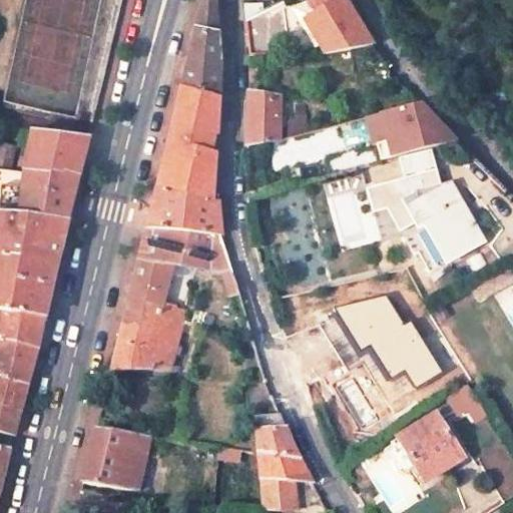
[(211,0),(202,0),(181,86),(217,95),(216,61),(211,0)]
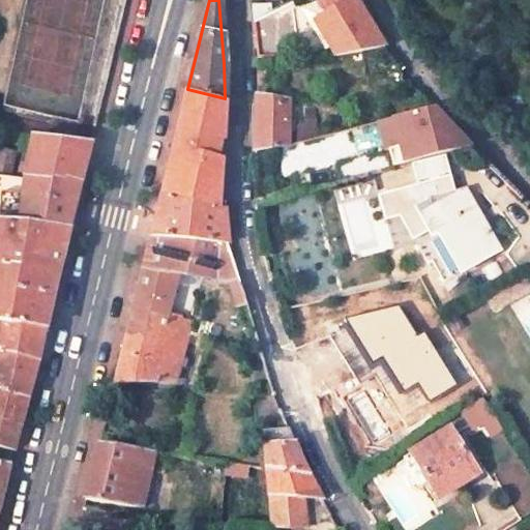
[(254,51),(292,34),(287,0),(283,0),(270,5),(253,13),(254,51)]
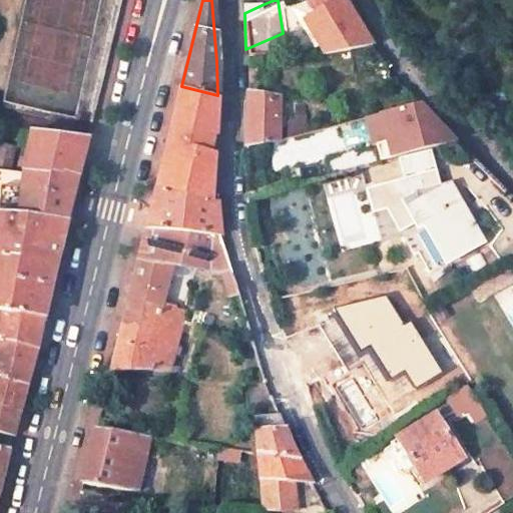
[(364,28),(345,0),(301,0),(306,10),(301,13),(310,28),(314,27),(317,39),(364,28)]
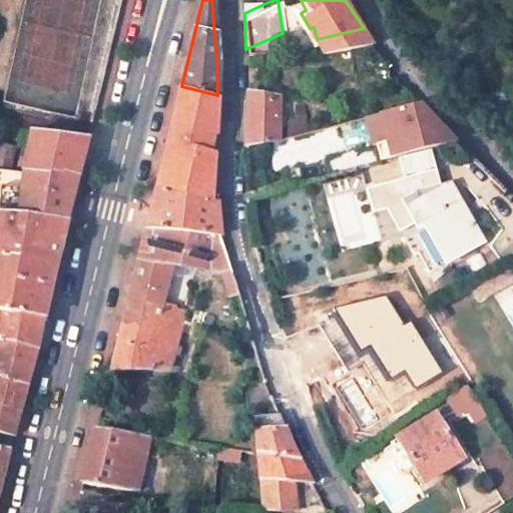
[(244,13),(262,5),(260,1),(243,1),(244,13)]
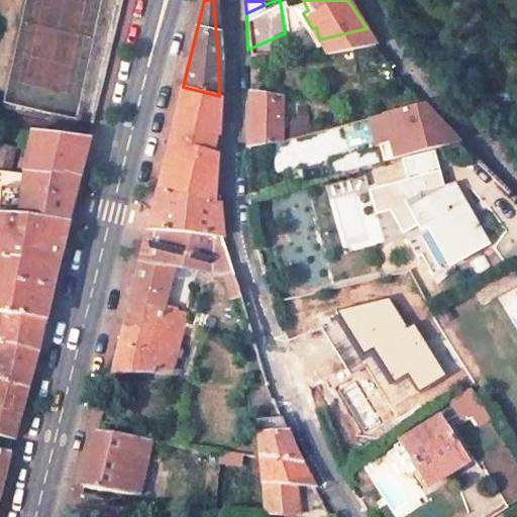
[(219,96),(183,87),(157,189),(214,201),(219,96)]
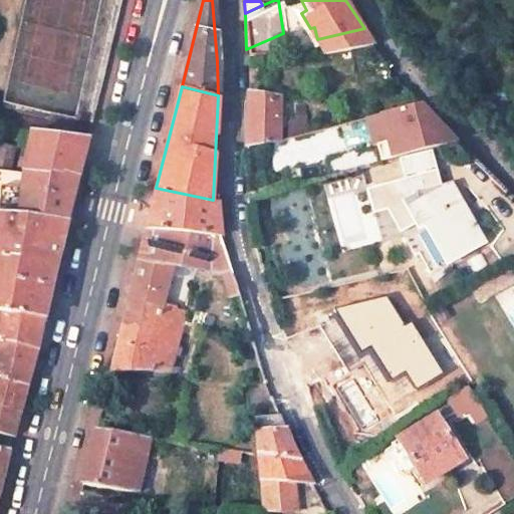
[(279,138),(279,97),(248,94),(249,144),(279,138)]
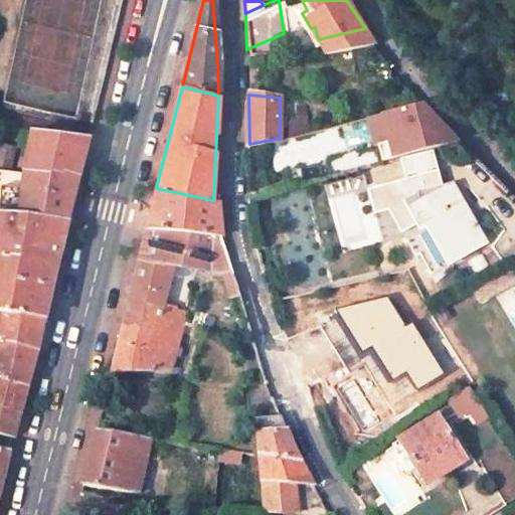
[(315,136),(316,107),(295,107),(295,136),(315,136)]
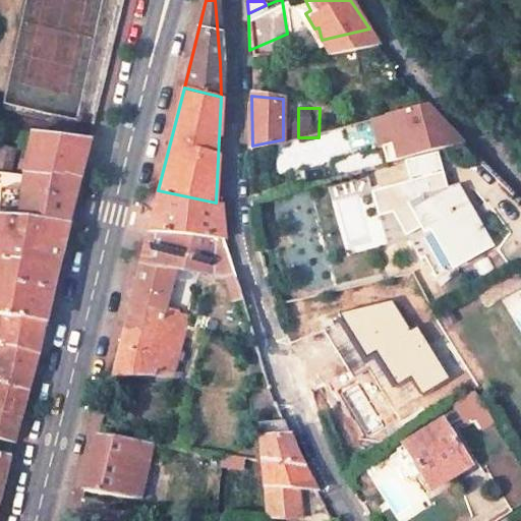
[(90,139),(34,134),(24,174),(79,183),(90,139)]
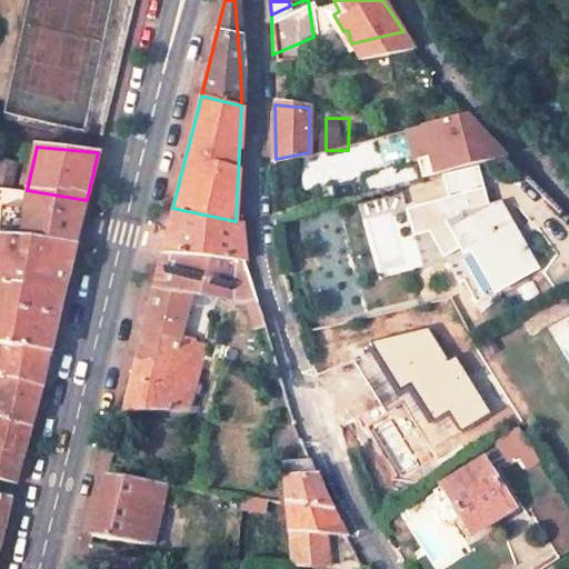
[(16,170),(0,168),(0,187),(10,189),(16,170)]
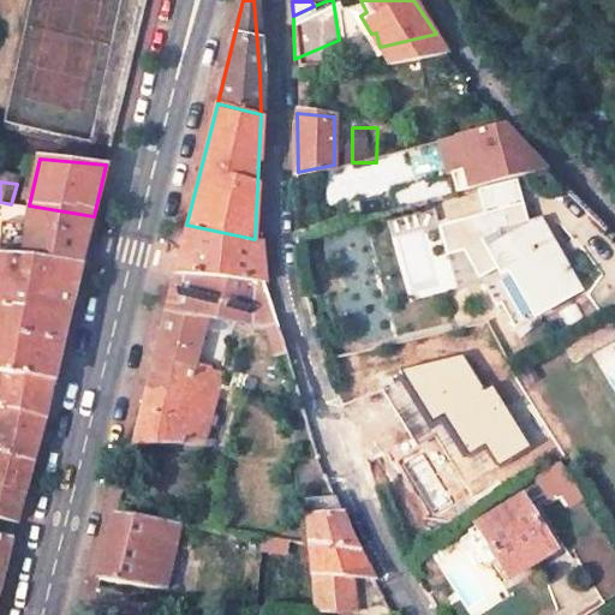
[(298,187),(299,213),(317,213),(317,187),(298,187)]
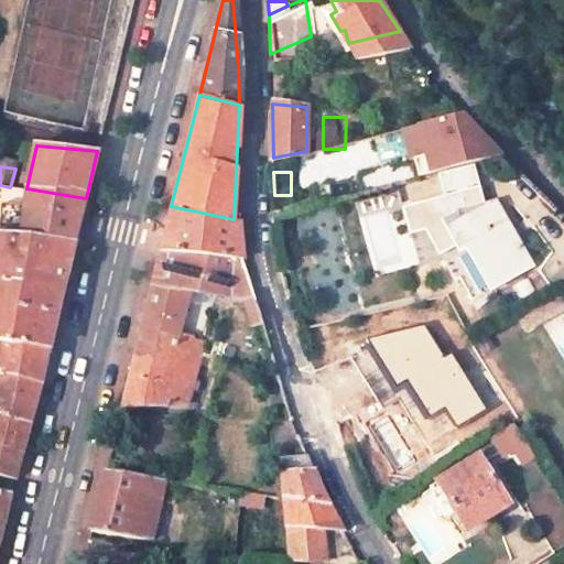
[(0,240),(73,249),(86,198),(26,188),(22,213),(0,210),(0,240)]
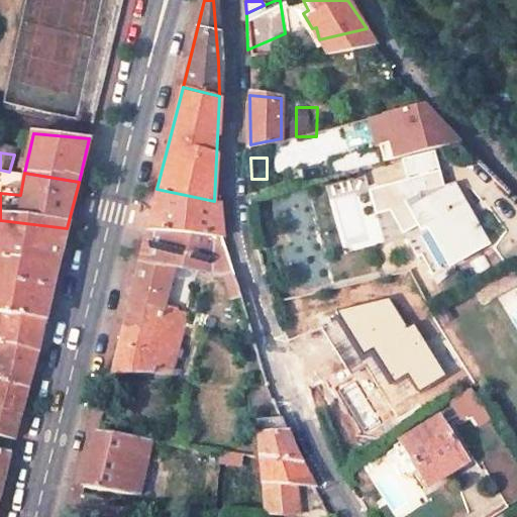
[(409,197),(389,205),(412,248),(418,244),(430,268),(487,237),(453,179),(409,197)]
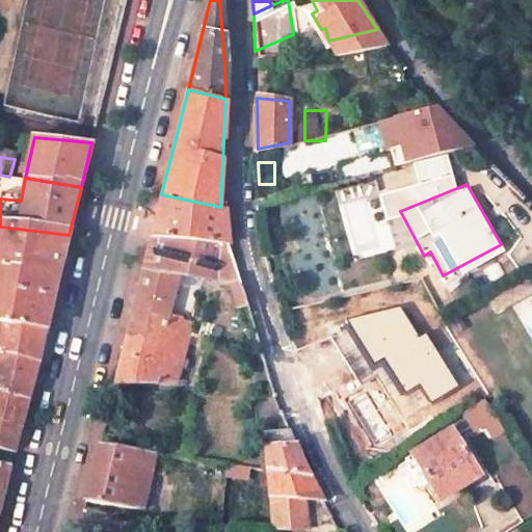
[(220,207),(162,194),(151,237),(230,243),(224,208),(220,207)]
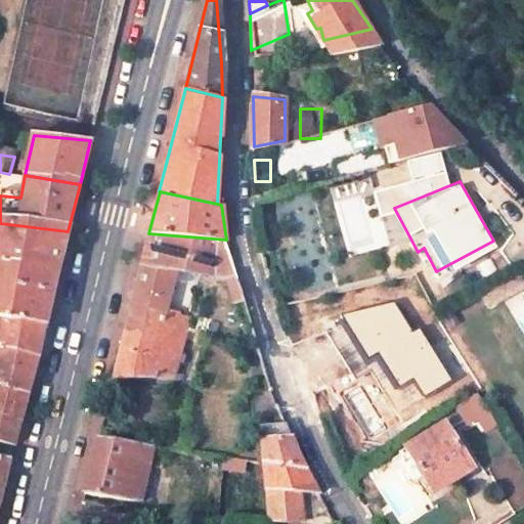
[(0,268),(57,275),(68,231),(0,223),(0,268)]
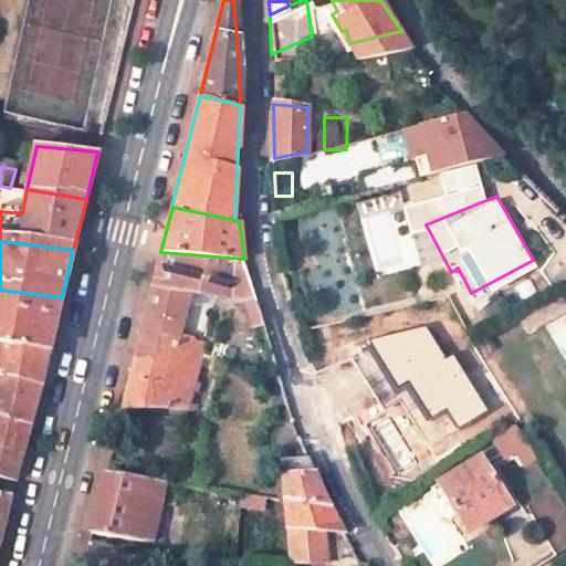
[(174,334),(186,291),(243,297),(257,346),(268,345),(266,339),(244,260),(244,259),(160,252),(137,343),(197,357),(200,339),(174,334)]
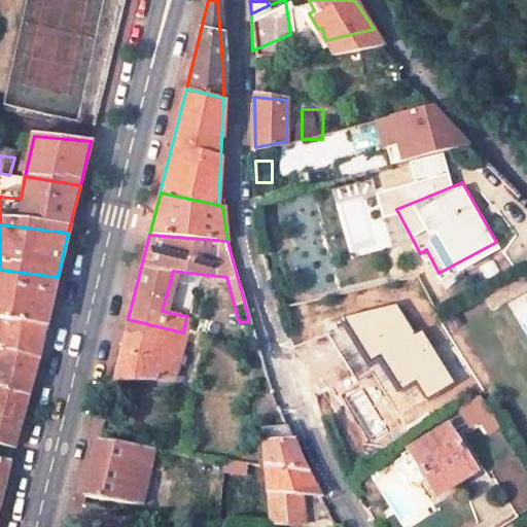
[(350,267),(330,271),(342,314),(379,305),(366,254),(349,258),(350,267)]
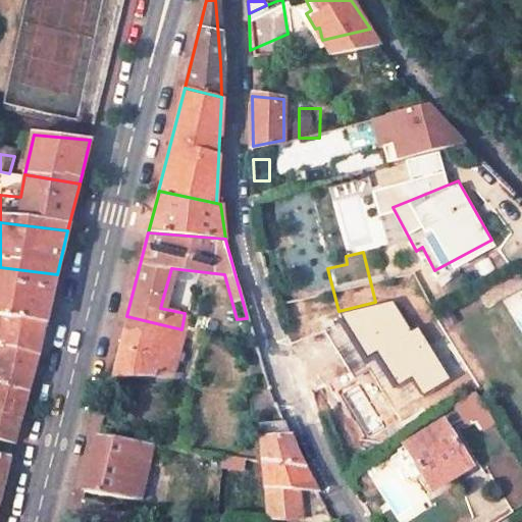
[(0,347),(40,354),(52,294),(57,274),(0,267),(0,347)]
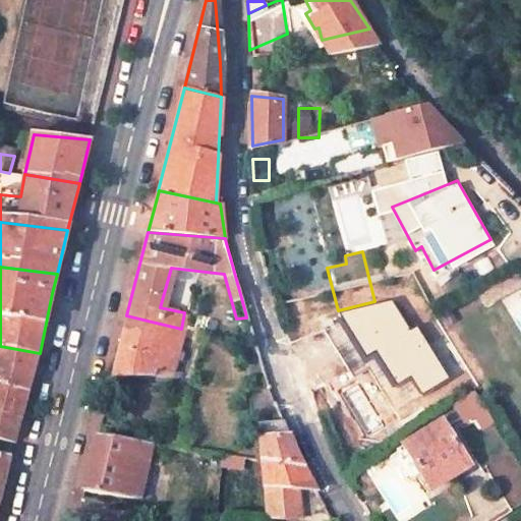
[(497,290),(519,281),(515,270),(491,279),(497,290)]
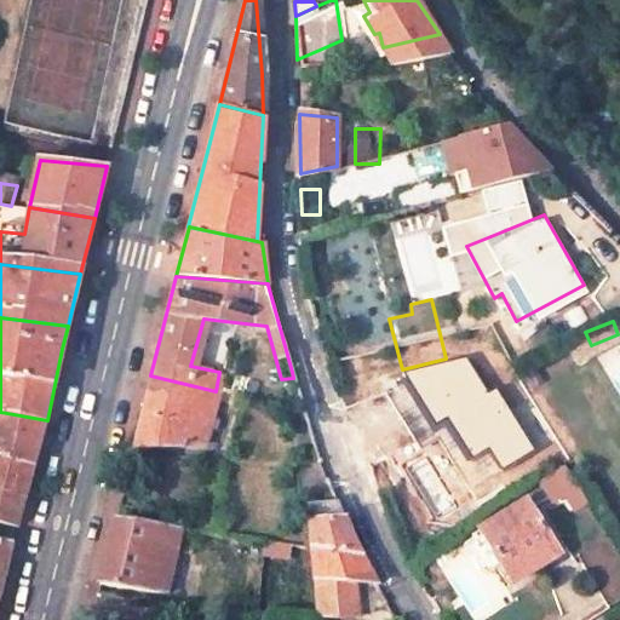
[(573,352),(591,345),(585,332),(568,340),(573,352)]
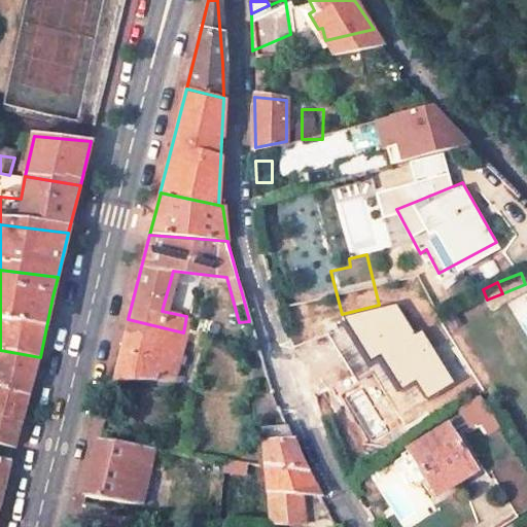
[(183,332),(128,319),(111,382),(171,381),(175,358),(197,362),(199,354),(203,355),(205,347),(201,348),(203,338),(183,332)]
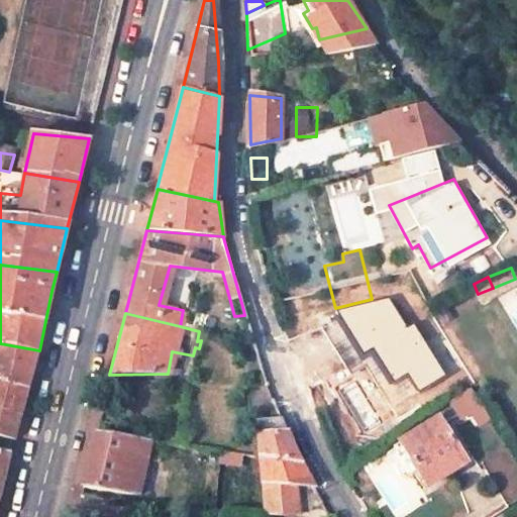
[(0,367),(33,372),(39,350),(0,343),(0,367)]
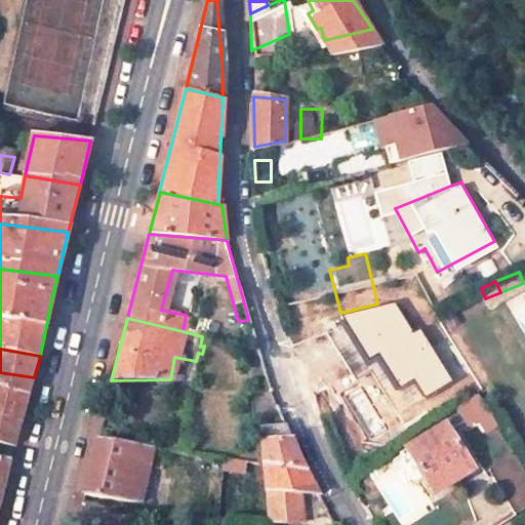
[(0,391),(29,397),(34,377),(0,372),(0,391)]
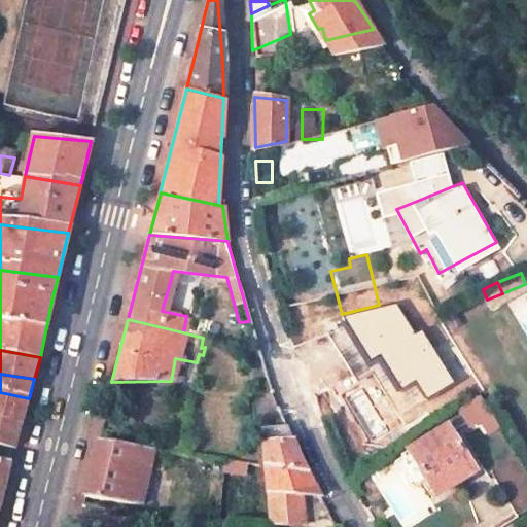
[(0,424),(23,426),(29,398),(0,392),(0,424)]
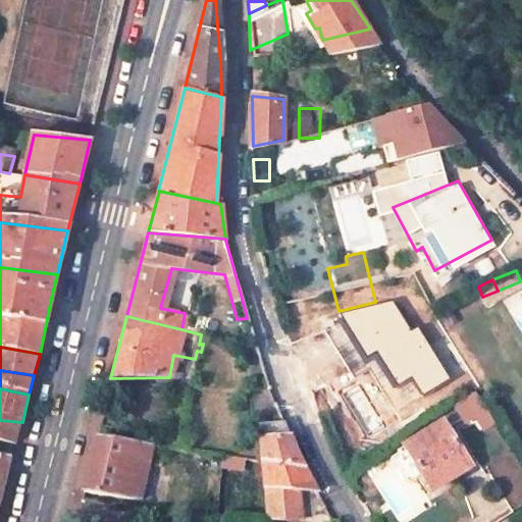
[(0,442),(16,447),(22,422),(0,420),(0,442)]
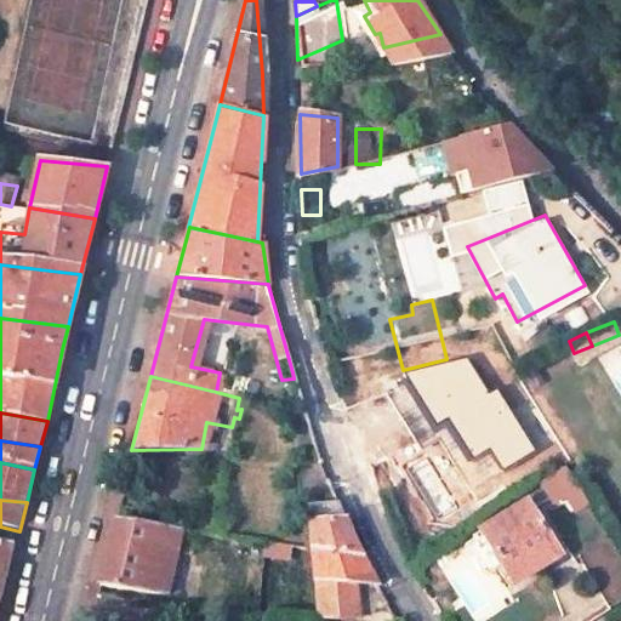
[(485,529),(503,559),(499,563),(511,584),(559,556),(528,502),(485,529)]
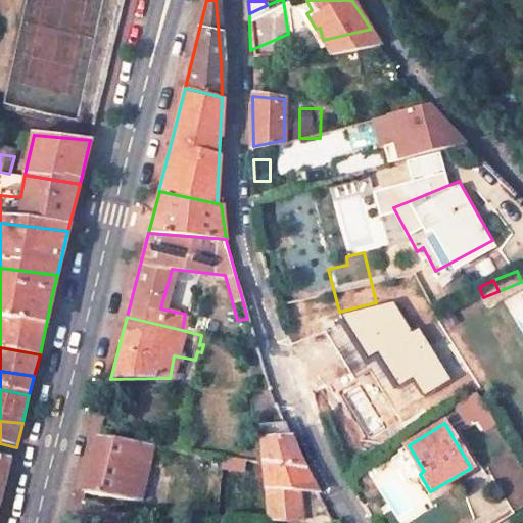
[(262,463),(300,469),(288,436),(258,440),(262,463)]
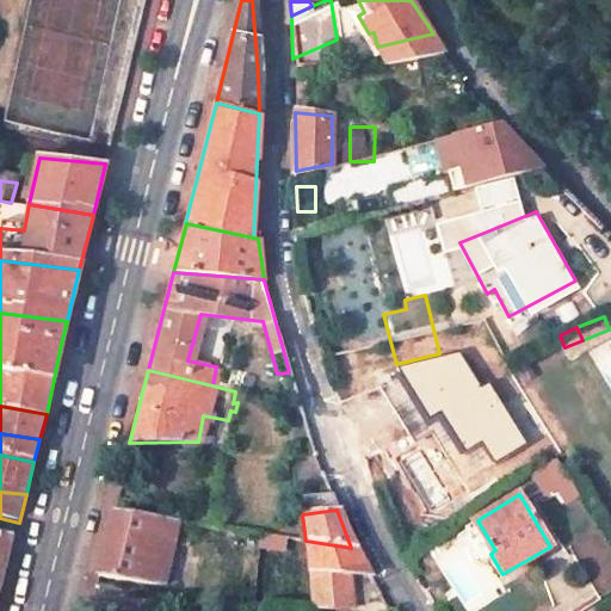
[(177,523),(111,513),(96,576),(162,587),(177,523)]
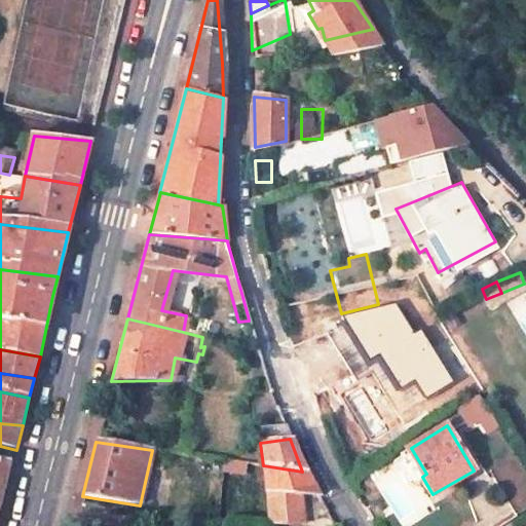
[(0,505),(9,467),(0,464),(0,505)]
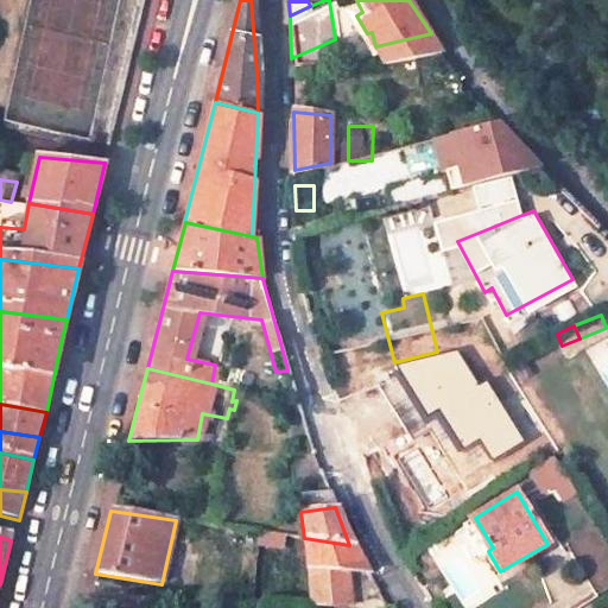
[(304,538),(311,605),(334,607),(347,607),(344,570),(363,571),(349,545),(304,538)]
